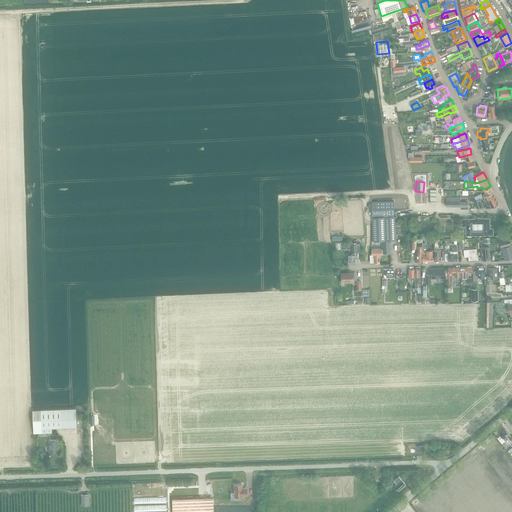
[(483,197),(485,196),(493,192),(490,187),(484,190),(485,193),(483,195),(483,197)]
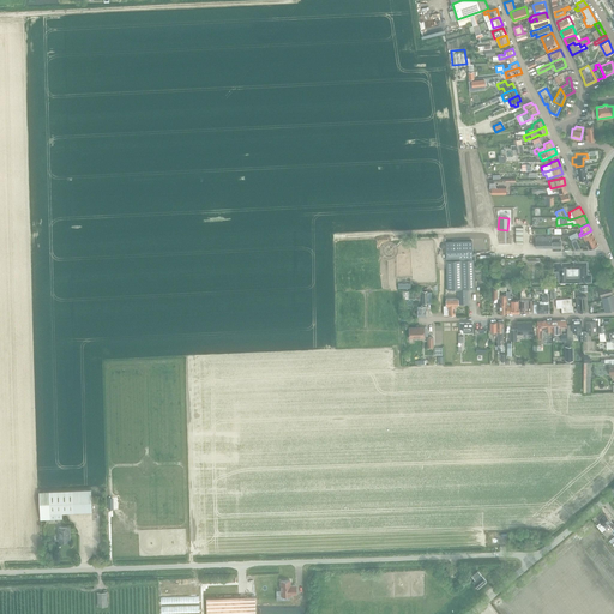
[(516,245),(523,245),(523,227),(516,227),(516,228),(512,228),(512,236),(511,236),(511,244),(516,244),(516,245)]
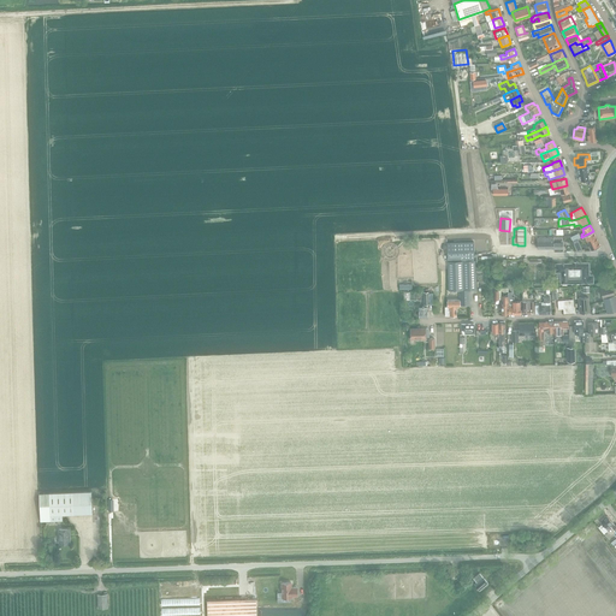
[(593,231),(584,236),(591,250),(600,246),(593,231)]
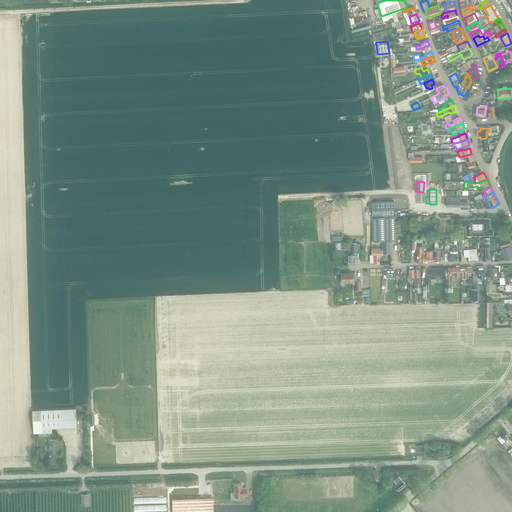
[(467,197),(460,197),(447,197),(447,206),(468,206),(467,201),(467,197)]
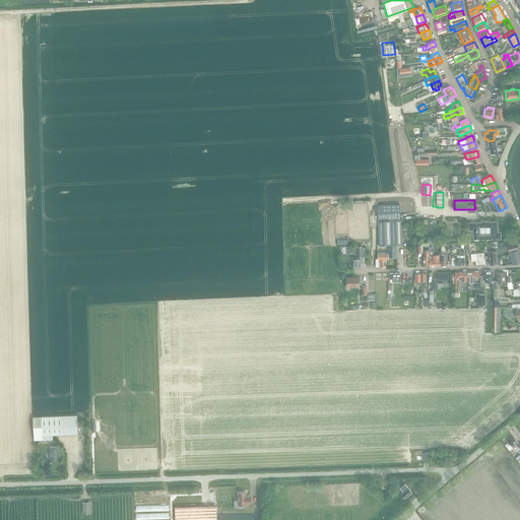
[(400,219),(393,219),(393,218),(400,218),(399,203),(377,204),(378,218),(389,218),(389,220),(378,220),(378,242),(378,245),(388,245),(388,253),(377,253),(377,258),(375,258),(375,266),(385,266),(385,258),(385,257),(396,257),(395,245),(401,245),(400,219)]
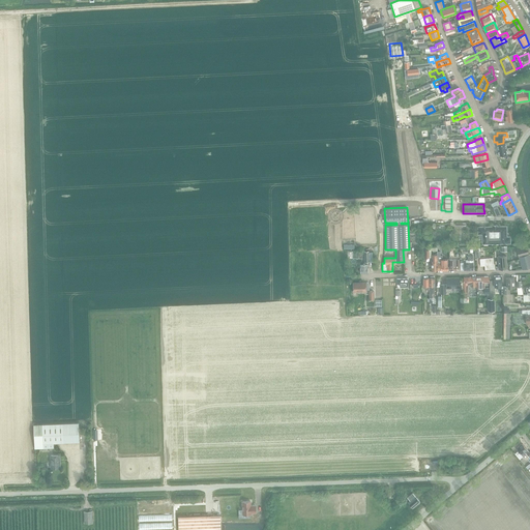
[(509,236),(506,236),(506,226),(478,227),(478,233),(482,233),(482,243),(510,242),(509,236)]
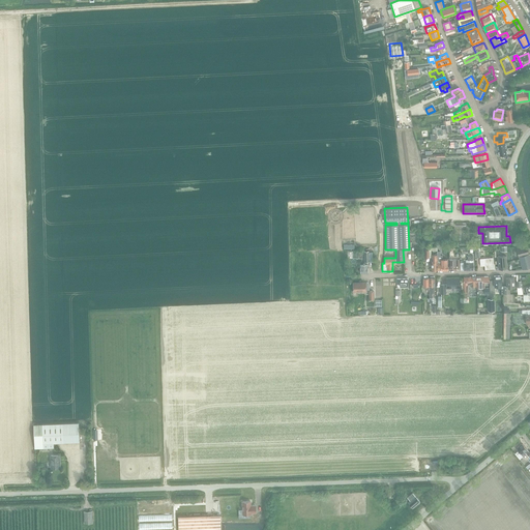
[(521,246),(517,247),(519,256),(520,261),(529,258),(528,254),(528,253),(527,246),(521,247),(521,246)]
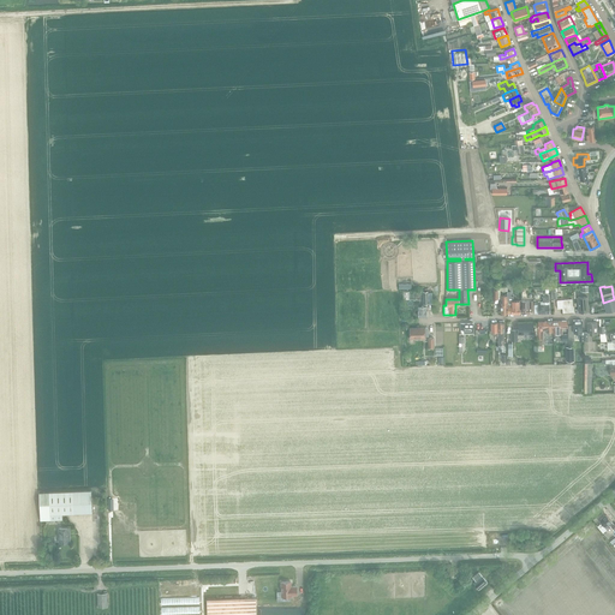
[(557,291),(556,291),(556,288),(561,288),(561,287),(550,287),(551,299),(557,298),(557,291)]
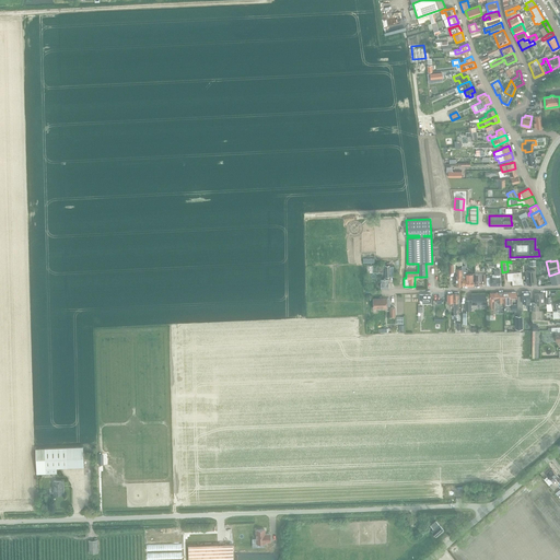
[(465,266),(462,266),(462,269),(462,275),(462,286),(466,286),(474,286),(474,273),(467,273),(467,270),(465,270),(465,266)]
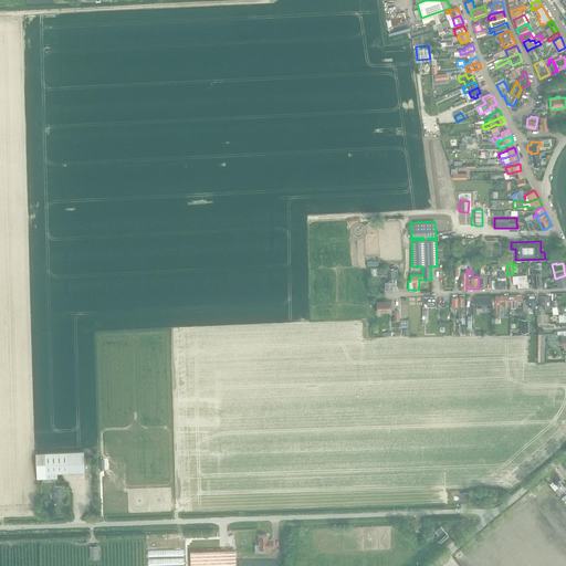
[(502,278),(505,278),(505,273),(500,273),(500,278),(498,278),(498,280),(492,280),(492,287),(495,287),(505,287),(505,280),(502,280),(502,278)]
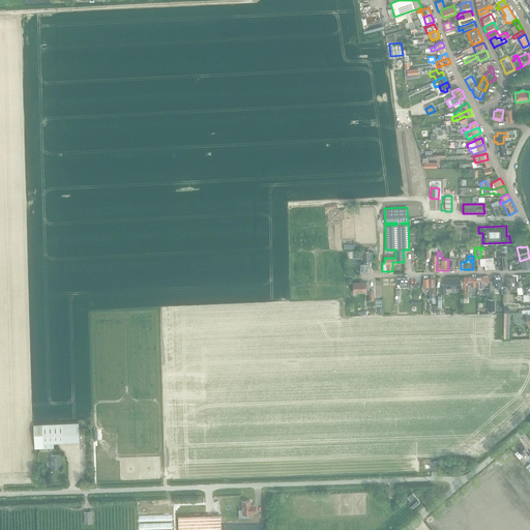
[(507,268),(507,256),(498,256),(499,269),(507,268)]
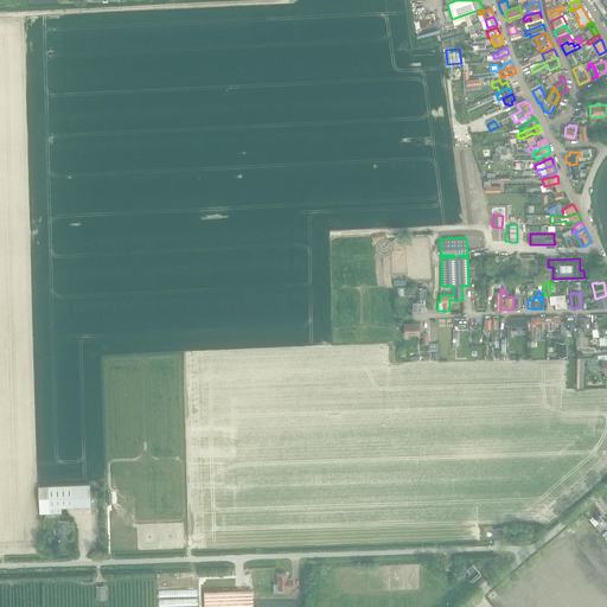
[(556,308),(566,307),(564,295),(550,296),(550,305),(556,304),(556,308)]
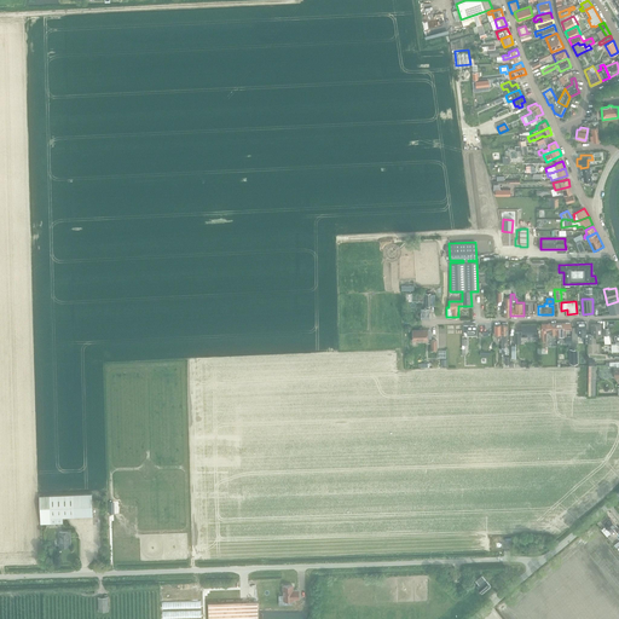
[(618,301),(607,305),(611,316),(618,312),(618,301)]
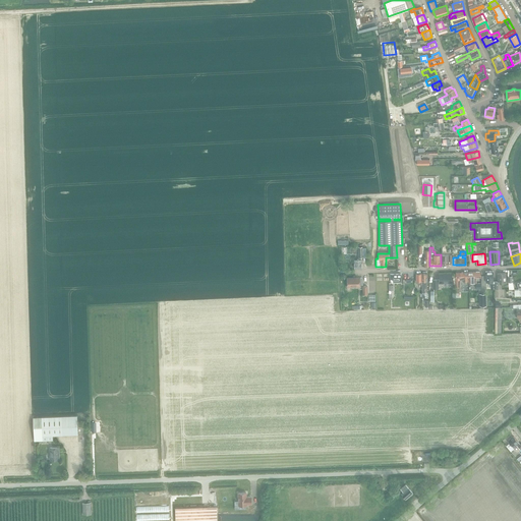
[(442,254),(442,266),(449,266),(449,264),(452,264),(451,254),(442,254)]
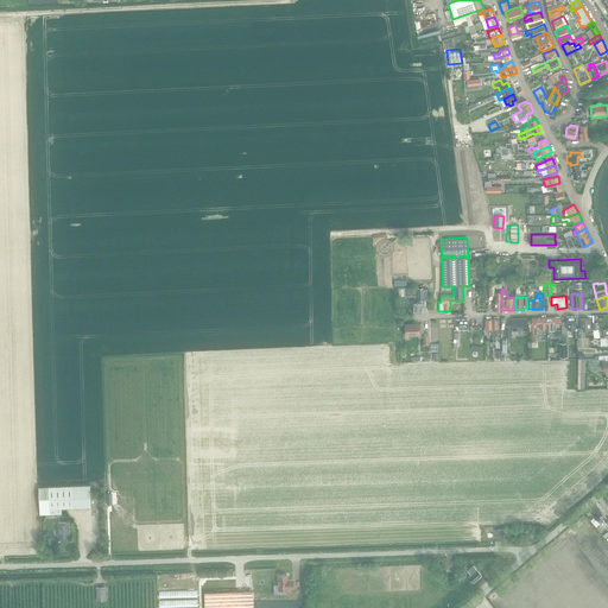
[(422,305),(422,303),(413,303),(413,306),(410,306),(410,310),(413,310),(413,312),(422,312),(422,305)]
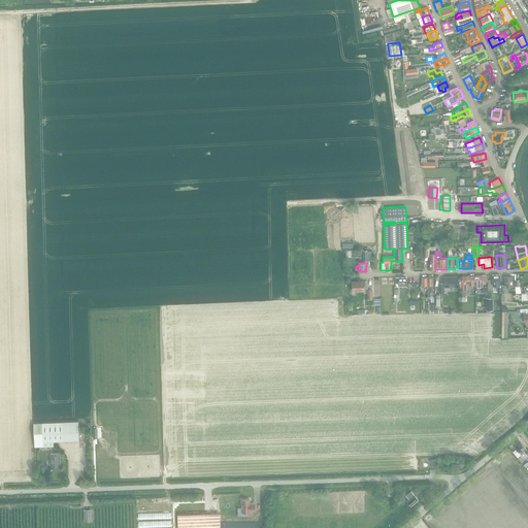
[(467,285),(474,285),(474,275),(461,276),(462,291),(466,291),(466,282),(467,282),(467,285)]
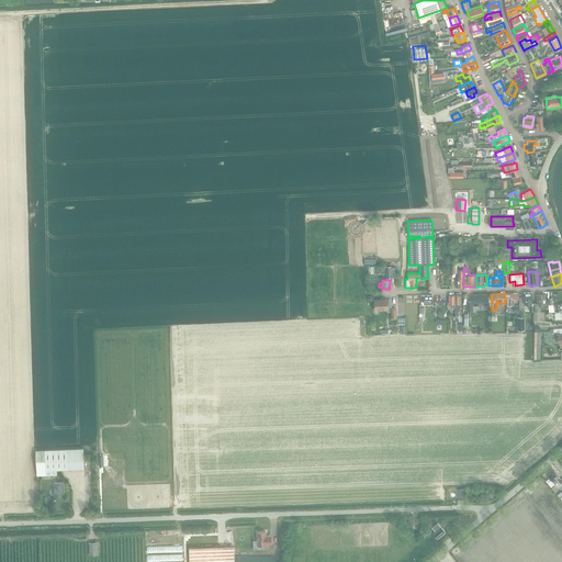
[(513,307),(513,303),(513,299),(518,299),(518,293),(505,293),(505,303),(505,307),(513,307)]
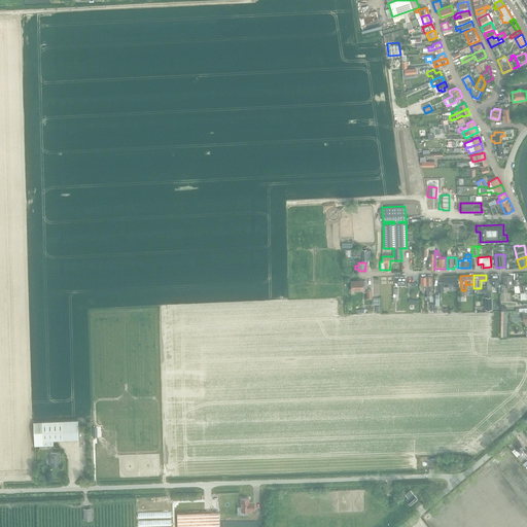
[(500,287),(500,291),(504,291),(504,286),(512,286),(512,276),(502,277),(503,284),(500,284),(500,287)]
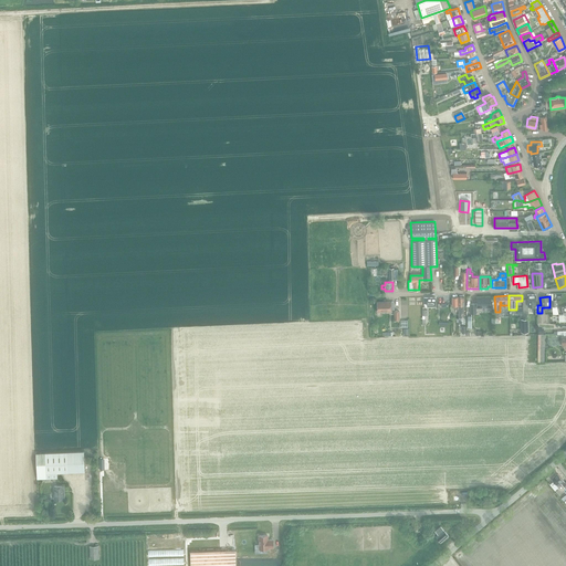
[(477,297),(477,307),(491,307),(491,297),(477,297)]
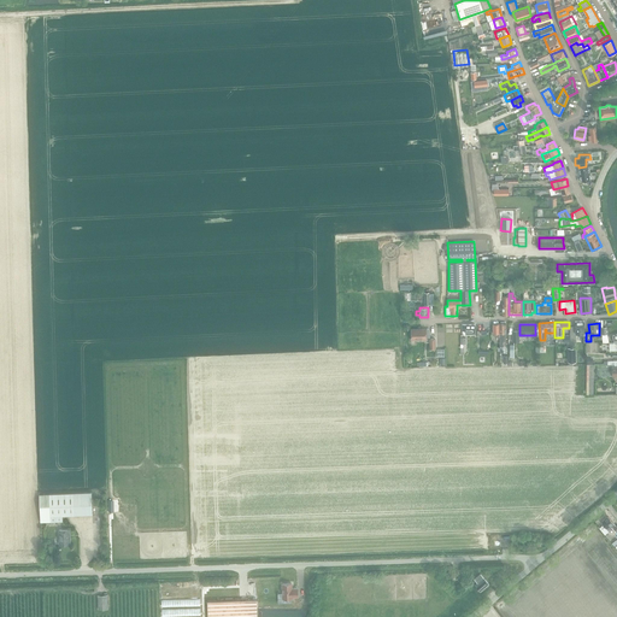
[(411,329),(411,340),(425,339),(425,329),(411,329)]
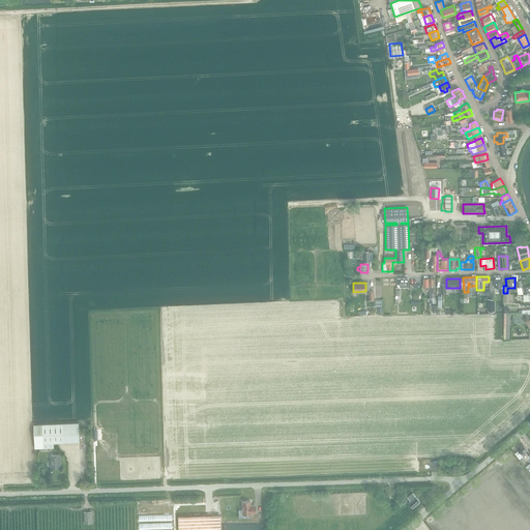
[(34,424),(34,448),(54,448),(53,443),(79,442),(79,422),(34,424)]
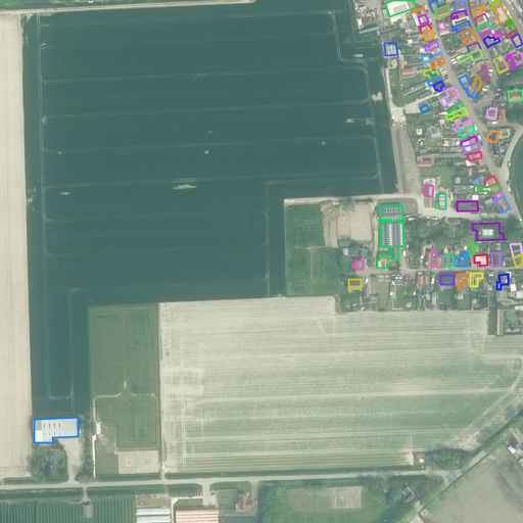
[(511,445),(508,447),(513,453),(516,450),(515,449),(518,446),(522,452),(522,449),(522,443),(522,445),(515,437),(509,442),(511,445)]
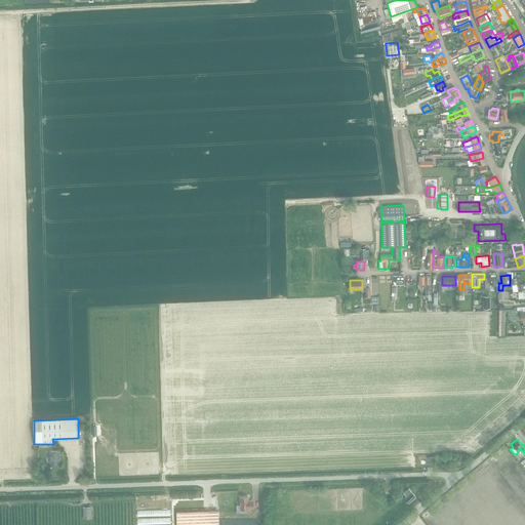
[(50,451),(50,463),(59,463),(58,450),(50,451)]
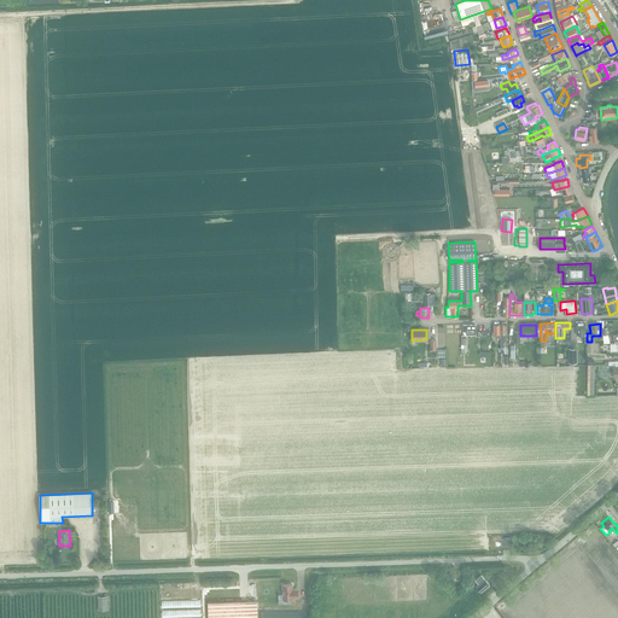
[(476,586),(482,593),(490,586),(481,575),(474,581),(478,584),(476,586)]
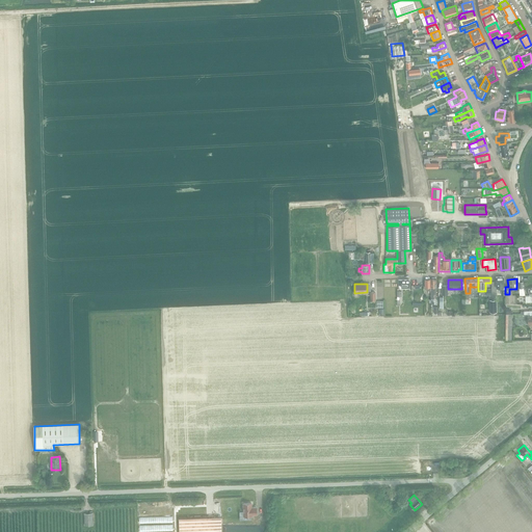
[(257,507),(251,507),(251,503),(243,503),(243,516),(253,516),(253,515),(257,514),(257,507)]
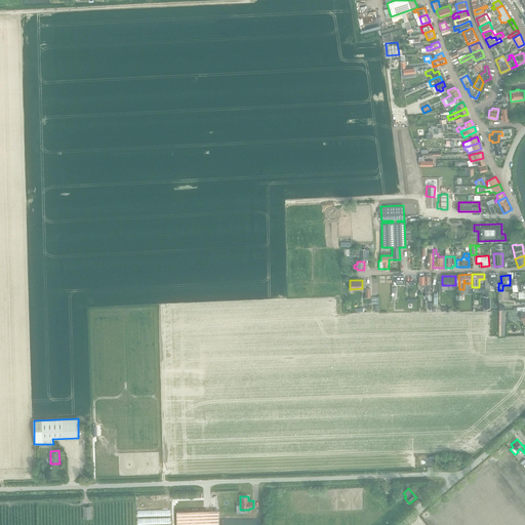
[(83,507),(84,519),(91,519),(91,507),(83,507)]
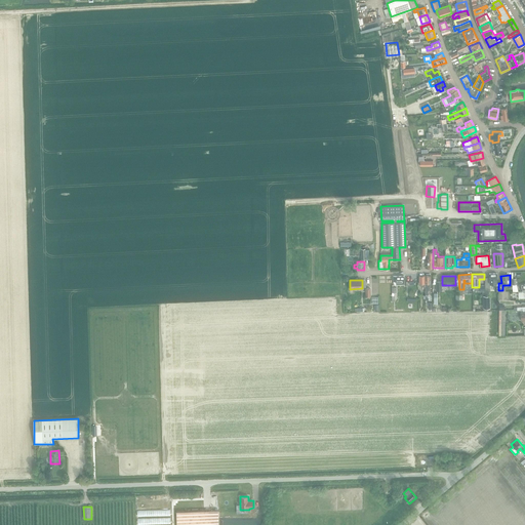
[(172,512),(172,524),(218,524),(217,510),(172,512)]
